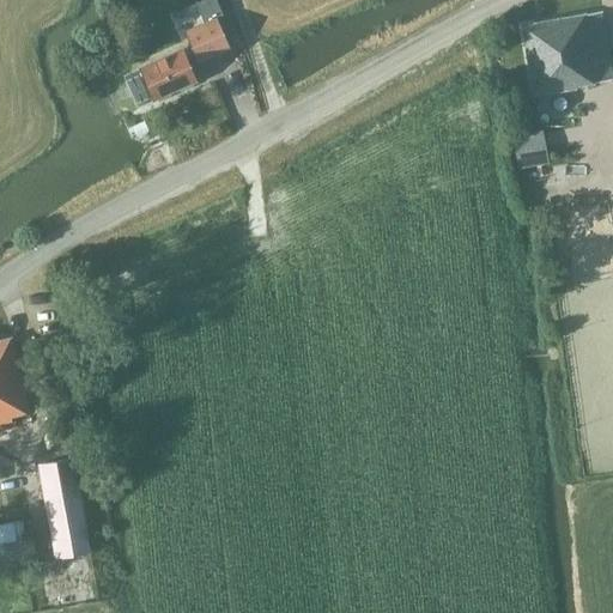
[(196,83),(190,68),(231,50),(217,18),(223,16),(216,0),(204,0),(195,4),(204,24),(186,31),(192,48),(182,52),(182,50),(139,70),(123,77),(138,108),(153,102),(196,83)]
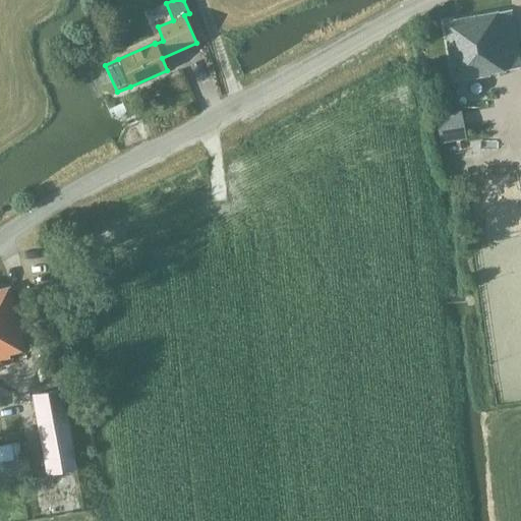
[(505,71),(520,68),(511,10),(497,13),(497,12),(442,22),(453,82),(488,76),(488,74),(505,71)]
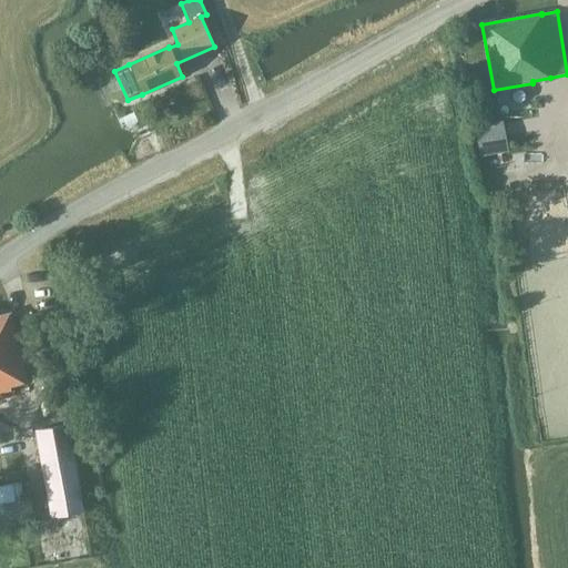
[(132,112),(120,118),(124,127),(137,121),(132,112)]
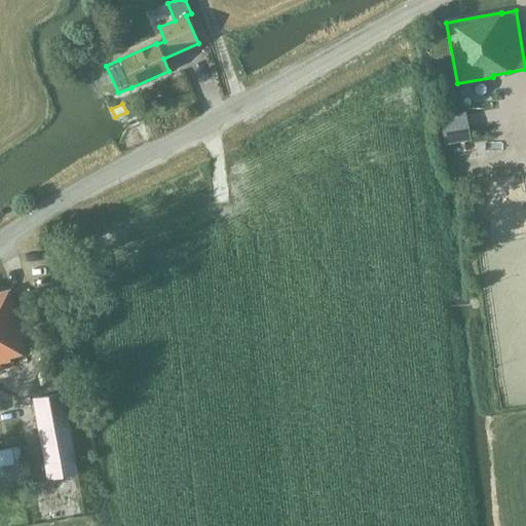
[(464,140),(460,121),(460,116),(436,120),(439,144),(464,140)]
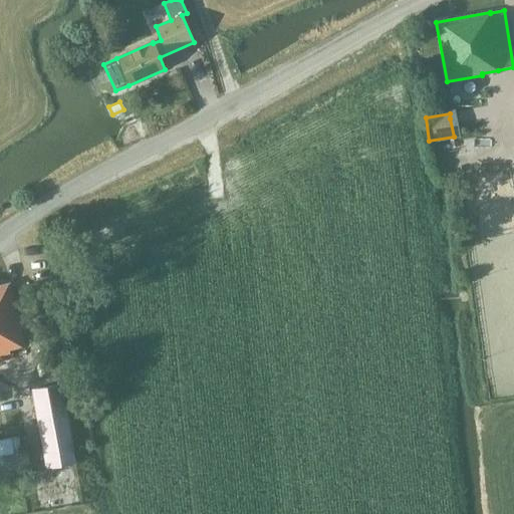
[(9,350),(25,346),(9,284),(0,286),(0,356),(10,354),(9,350)]
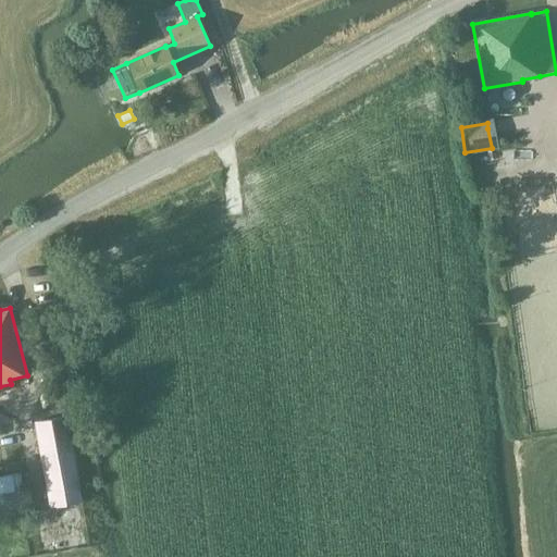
[(49,508),(82,503),(67,418),(34,423),(49,508)]
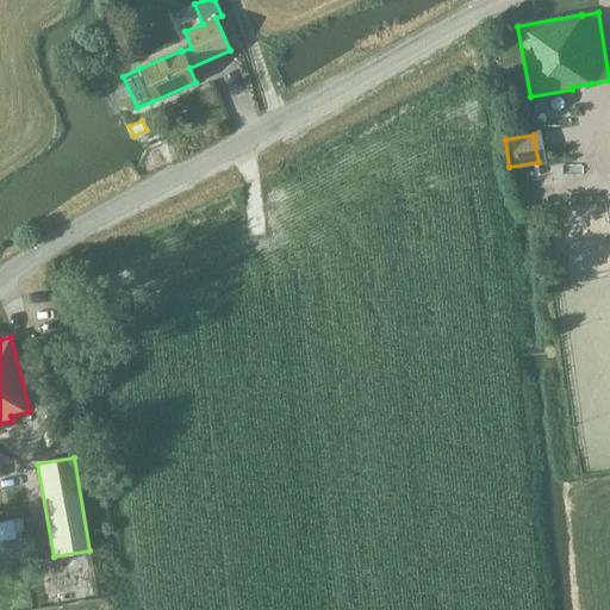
[(18,516),(0,518),(0,539),(20,536),(18,516)]
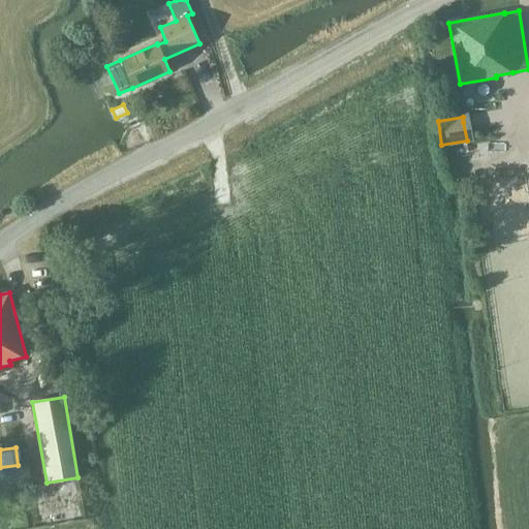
[(0,491),(32,487),(28,465),(0,469),(0,491)]
